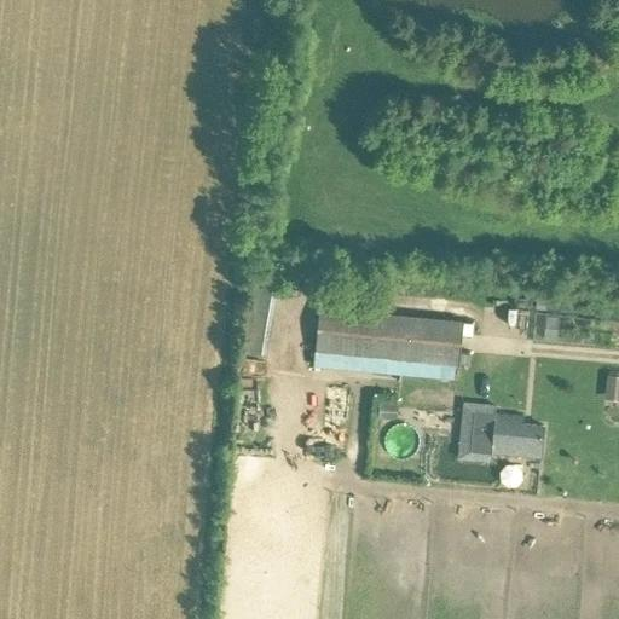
[(537,299),(536,310),(547,310),(548,299),(537,299)]
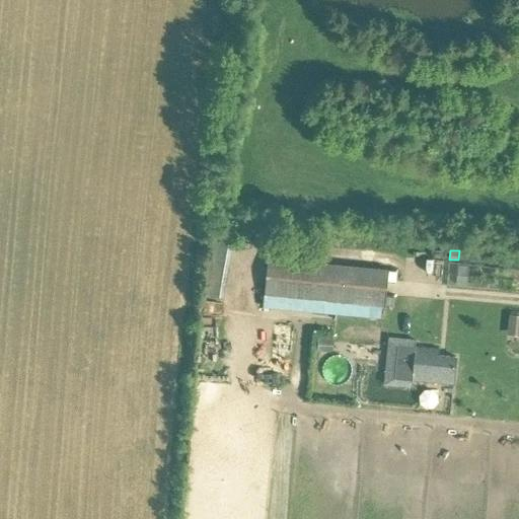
[(269,257),(266,293),(264,309),(380,319),(382,304),(395,305),(395,297),(385,297),(387,282),(397,282),(397,273),(388,272),(388,270),(269,257)]
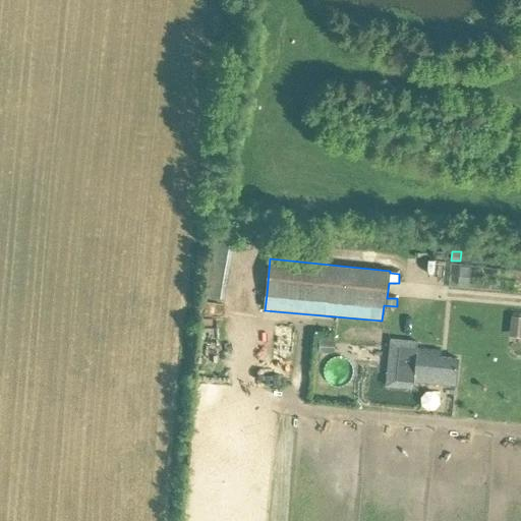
[(458,286),(468,287),(470,267),(460,266),(458,286)]
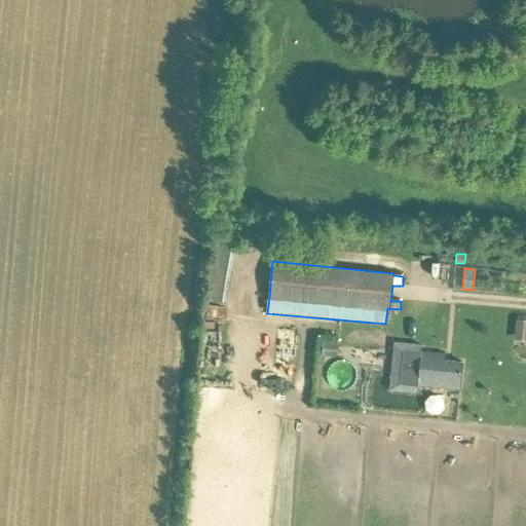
[(525,339),(525,318),(517,318),(515,339),(525,339)]
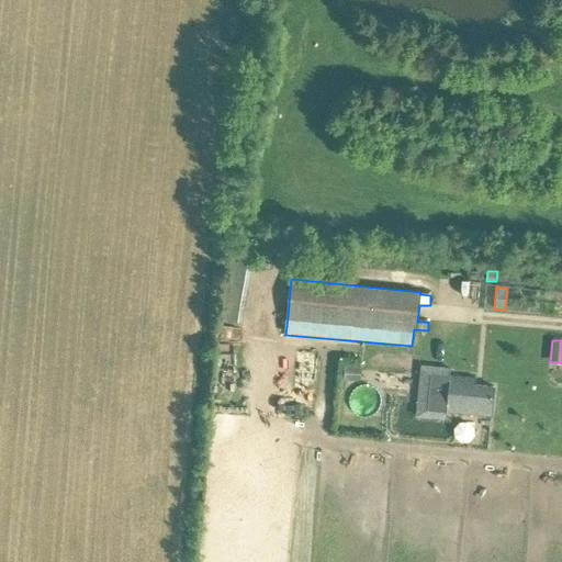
[(473,378),(450,375),(451,368),(422,364),(417,416),(446,419),(447,411),(491,415),(494,386),(472,384),(473,378)]
